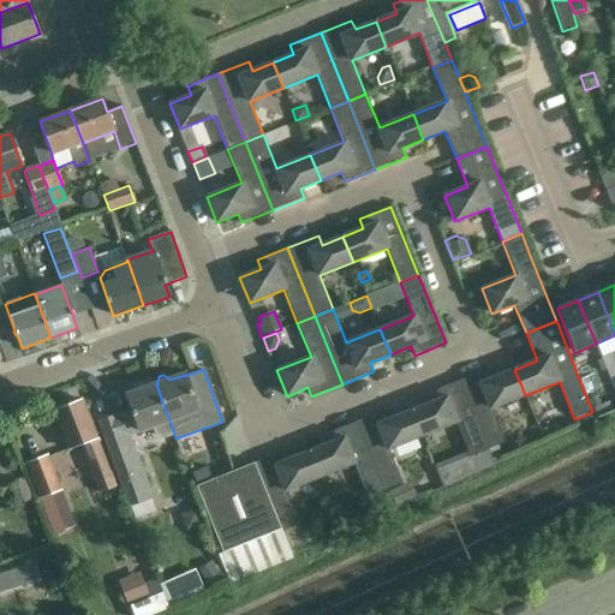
[(460,381),(487,451),(505,443),(493,408),(525,395),(521,386),(514,370),(494,377),(490,369),(460,381)]
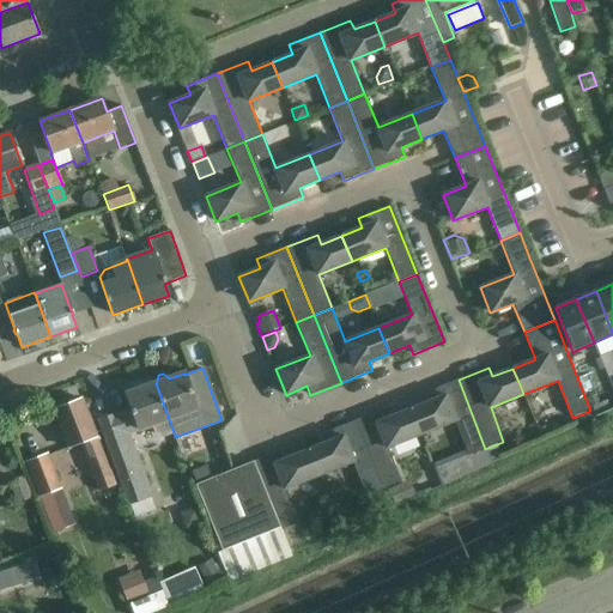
[(431,401),(411,410),(420,435),(454,422),(467,456),(485,449),(459,380),(428,392),(431,401)]
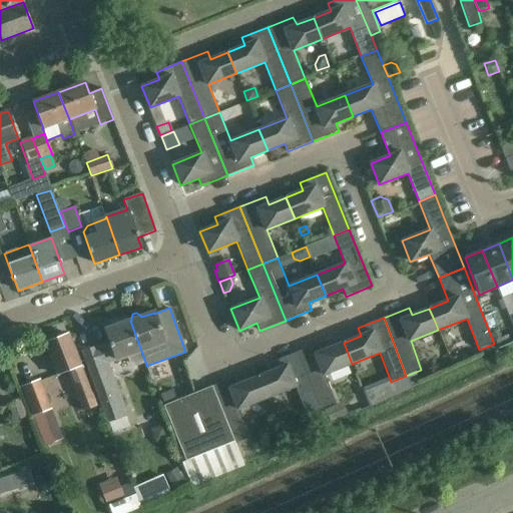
[(108,422),(128,415),(108,363),(109,363),(116,360),(127,356),(130,364),(135,366),(145,362),(130,321),(128,322),(118,325),(105,330),(108,339),(95,344),(98,354),(85,359),(83,359),(108,422)]
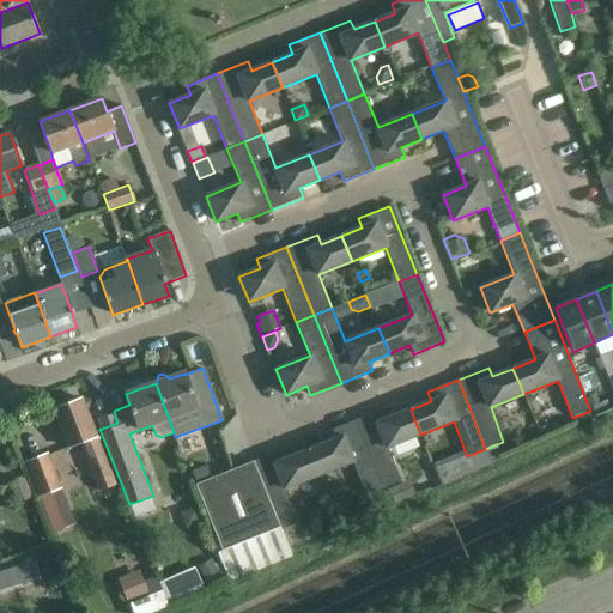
[(99,492),(115,486),(82,399),(54,410),(68,449),(82,444),(99,492)]
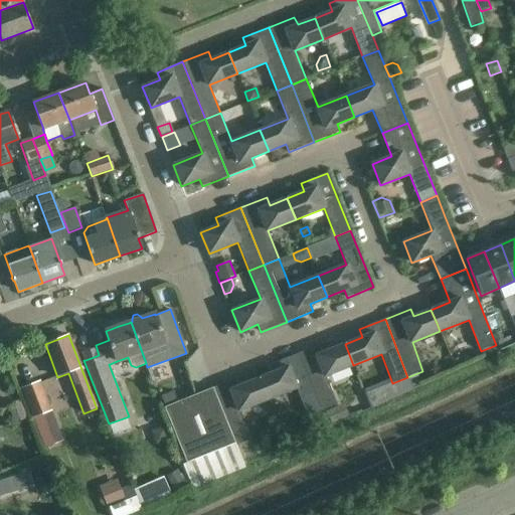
[(508,337),(497,342),(500,349),(511,344),(508,337)]
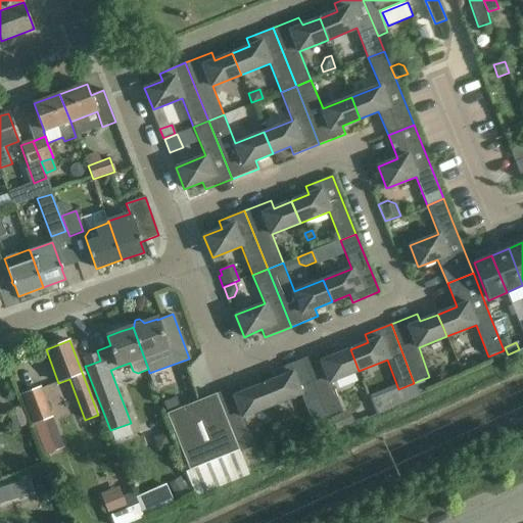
[(315,385),(327,418),(342,412),(330,382),(359,371),(350,349),(333,355),(330,348),(303,359),(315,385)]
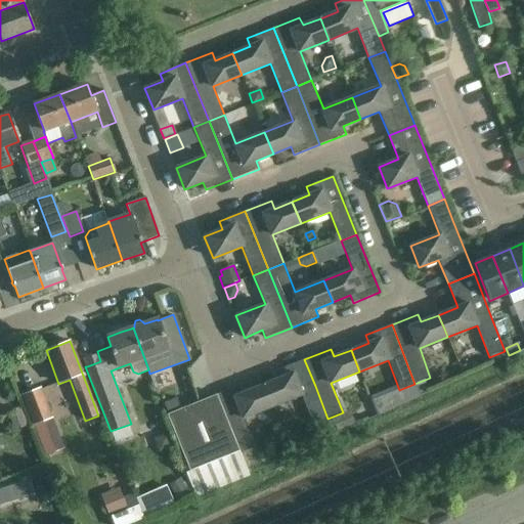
[(315,386),(304,359),(278,369),(281,378),(264,385),(272,406),(301,395),(313,425),(328,419),(315,386)]
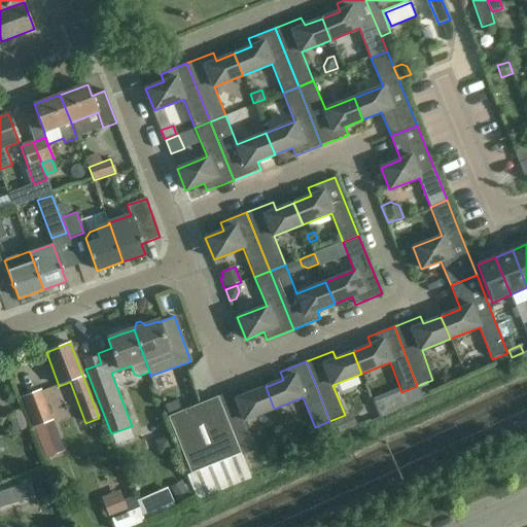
[(245,420),(274,409),(266,387),(248,394),(245,386),(217,397),(225,416),(241,454),(241,456),(257,450),(245,420)]
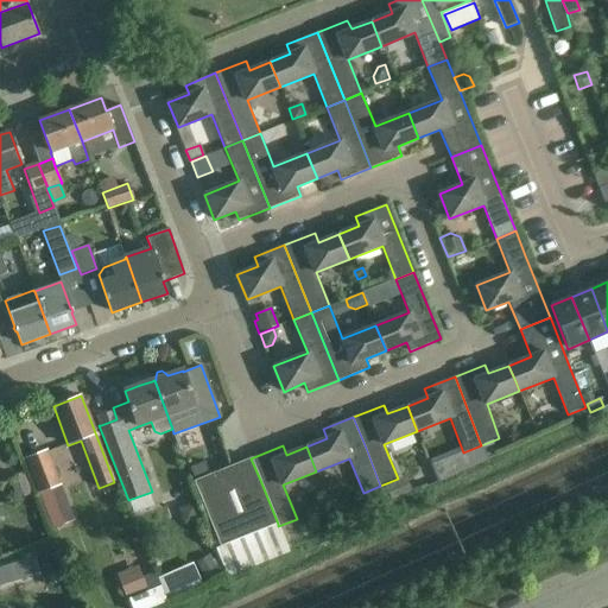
[(59,485),(48,451),(27,458),(39,493),(59,485)]
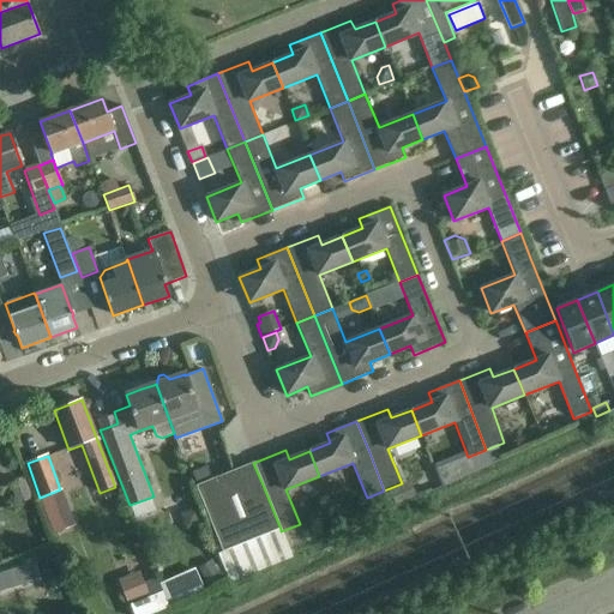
[(281,529),(263,485),(253,463),(211,480),(206,467),(192,473),(197,485),(196,486),(222,553),(281,529)]
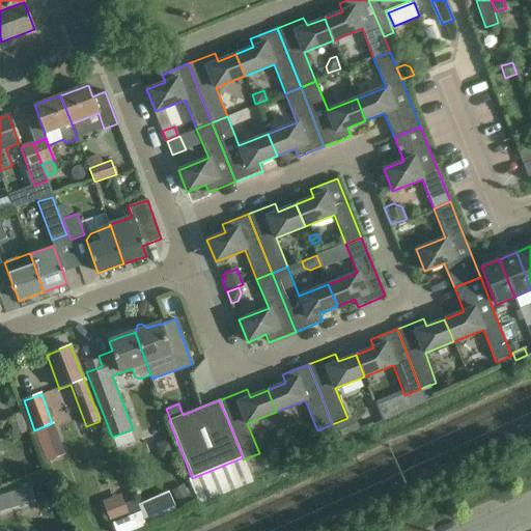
[(26,431),(19,413),(6,418),(15,437),(26,431)]
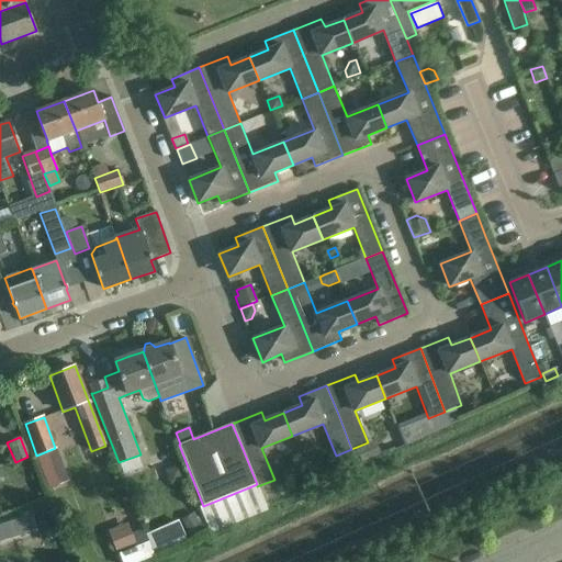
[(374,441),(356,449),(362,463),(380,456),(374,441)]
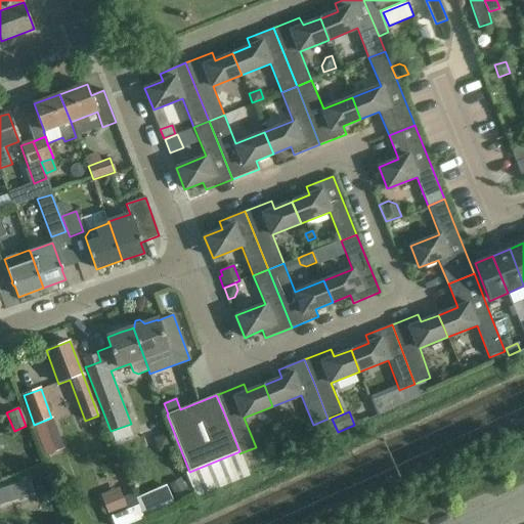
[(328,421),(310,428),(315,441),(333,435),(328,421)]
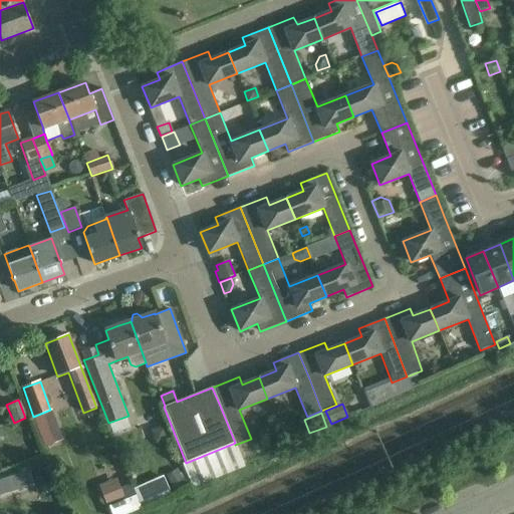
[(164,426),(151,431),(156,444),(170,439),(164,426)]
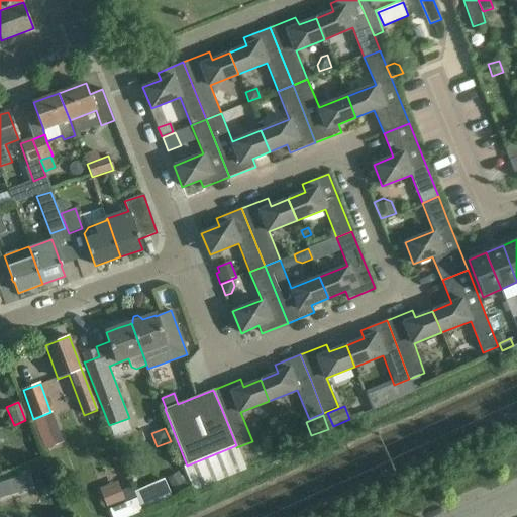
[(41,439),(45,449),(63,443),(59,433),(41,439)]
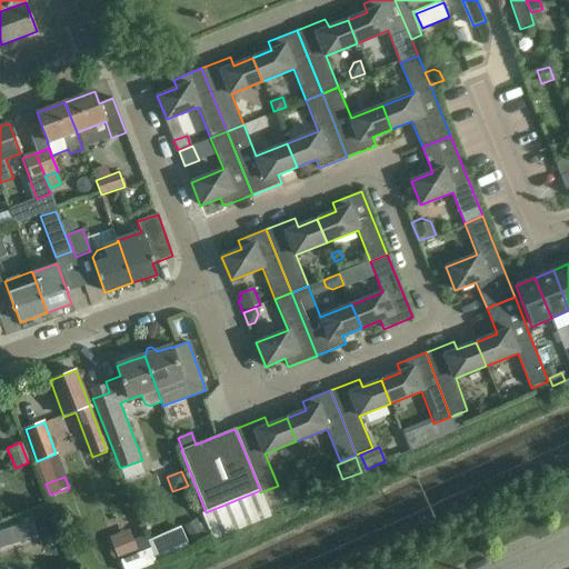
[(206,512),(201,513),(211,541),(213,541),(271,517),(270,515),(260,492),(260,490),(206,512)]
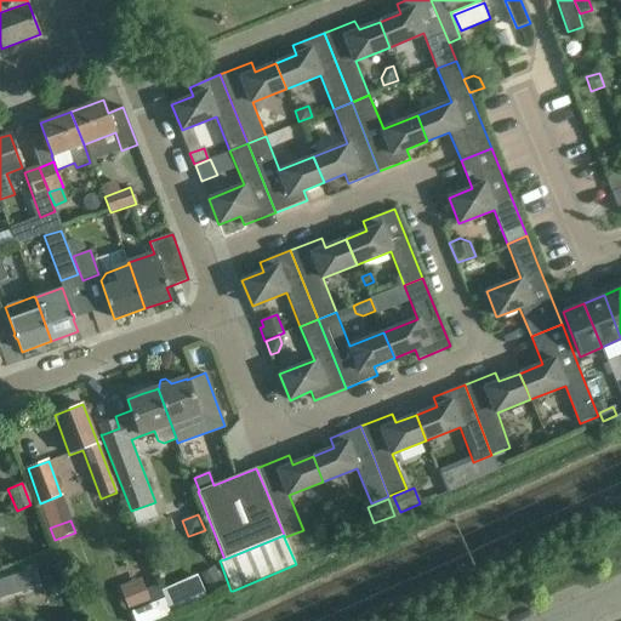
[(35,568),(41,586),(41,588),(61,582),(55,560),(35,567),(35,568)]
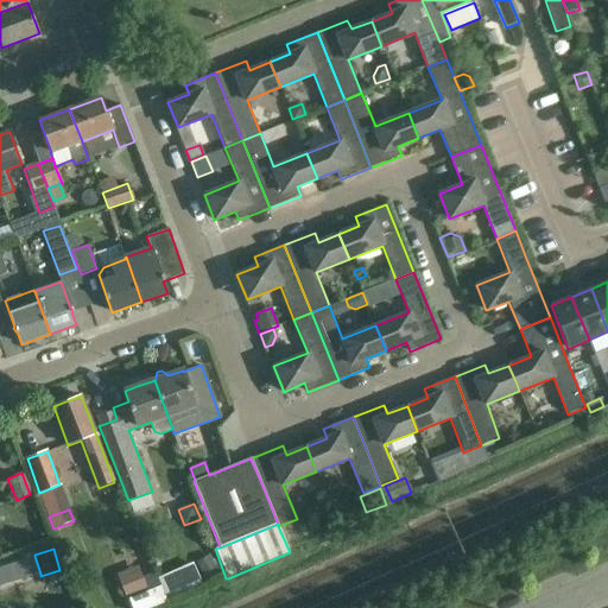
[(0,586),(40,574),(35,556),(0,567),(0,586)]
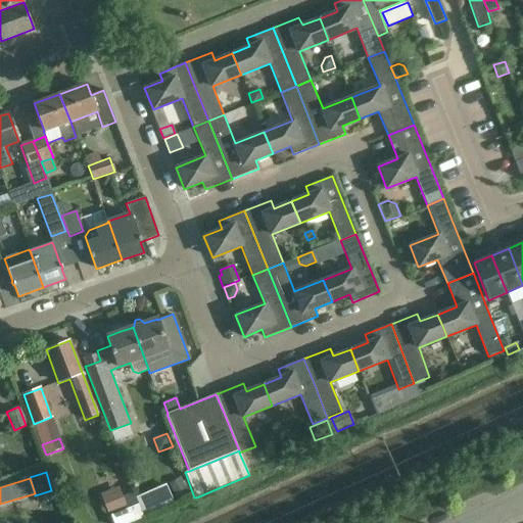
[(170,486),(177,497),(189,491),(181,479),(170,486)]
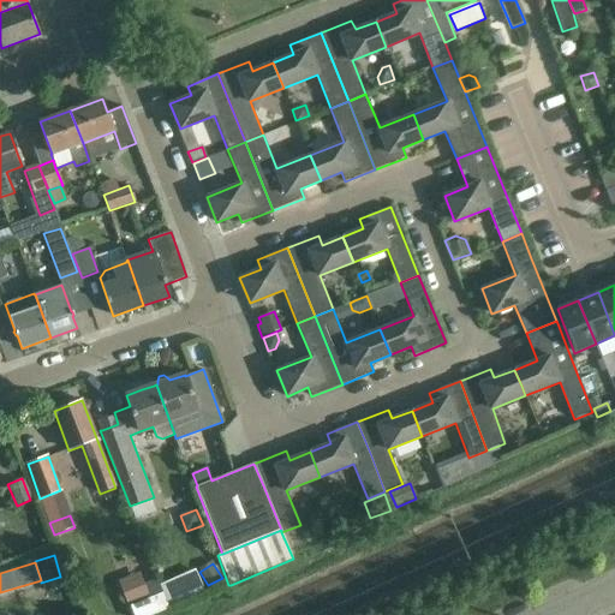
[(204,591),(195,569),(159,585),(168,607),(204,591)]
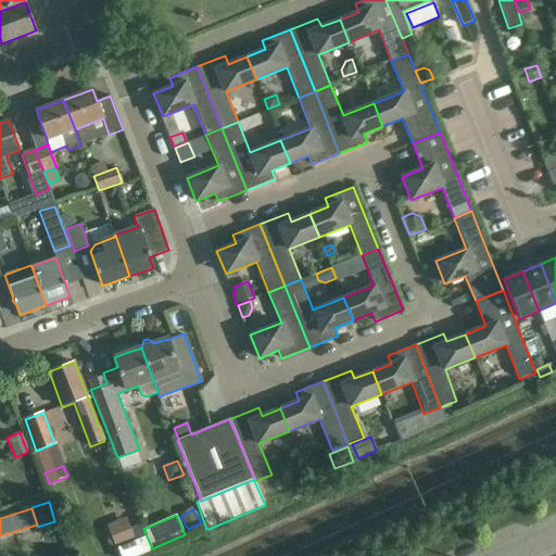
[(130,529),(111,536),(116,548),(136,541),(130,529)]
